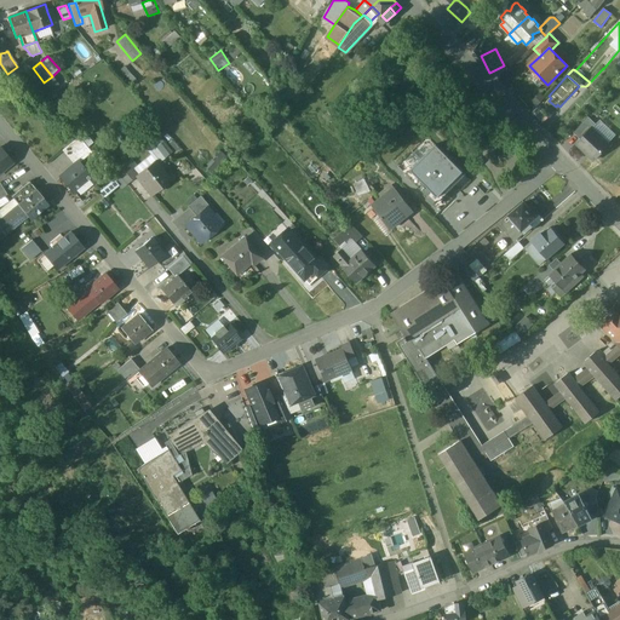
[(589,118),(574,133),(580,139),(591,128),(596,124),(589,118)]
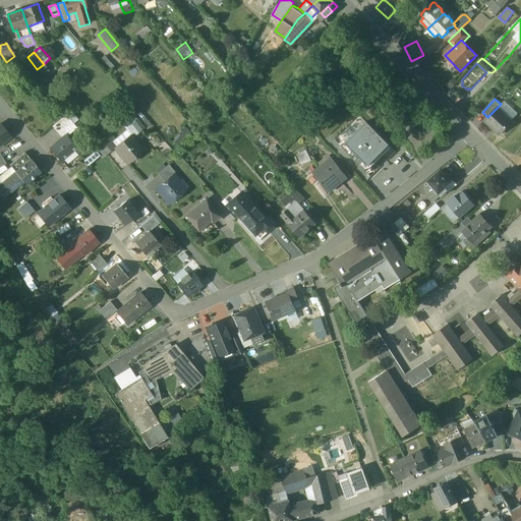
[(497,108),(487,117),(484,121),(500,134),(512,121),(497,108)]
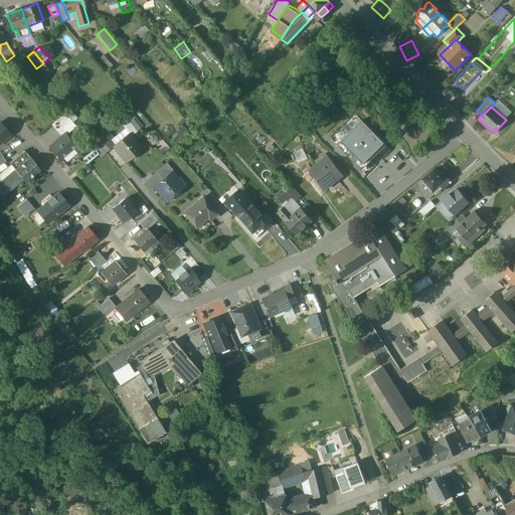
[(65,113),(51,125),(61,137),(64,135),(65,136),(76,127),(65,113)]
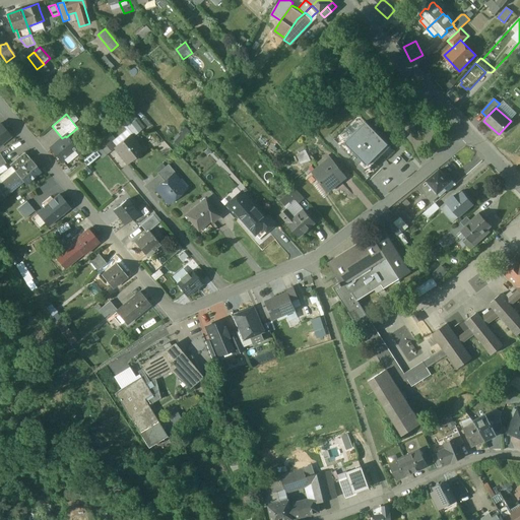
[(141,129),(130,116),(121,123),(127,129),(127,130),(129,128),(133,132),(134,135),(141,129)]
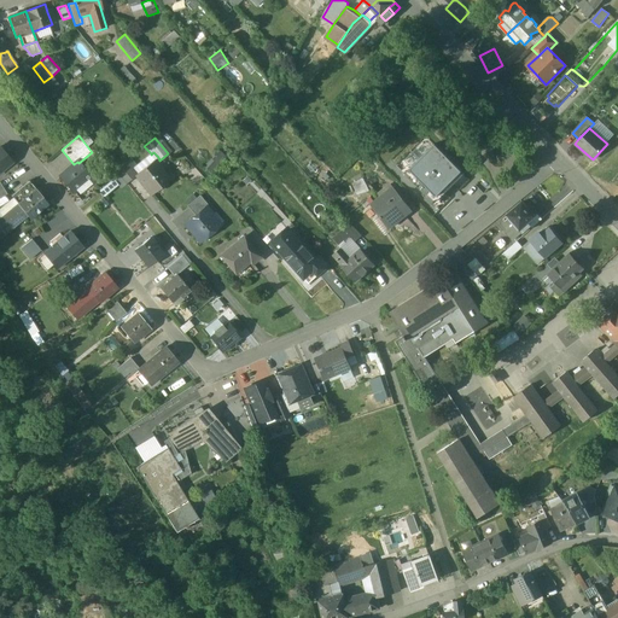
[(466,175),(436,144),(404,175),(435,205),(466,175)]
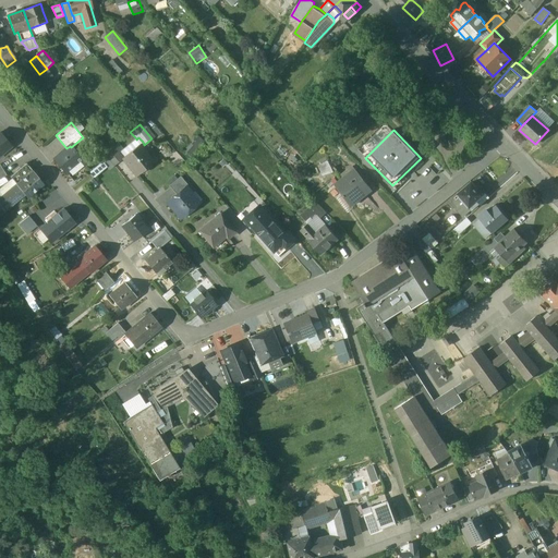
[(0,155),(11,146),(0,132),(0,155)]
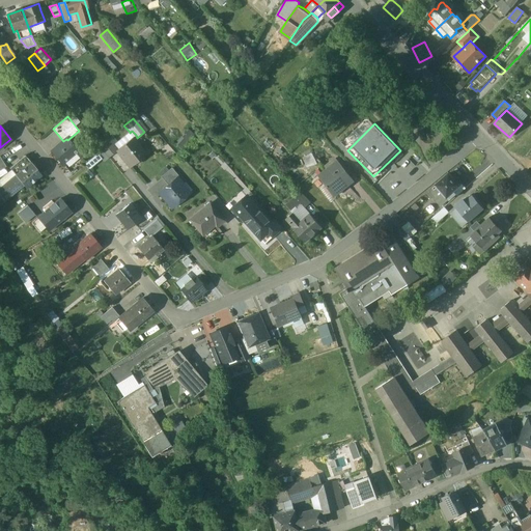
[(130,132),(114,144),(118,148),(133,137),(133,138),(136,135),(132,131),(130,133),(130,132)]
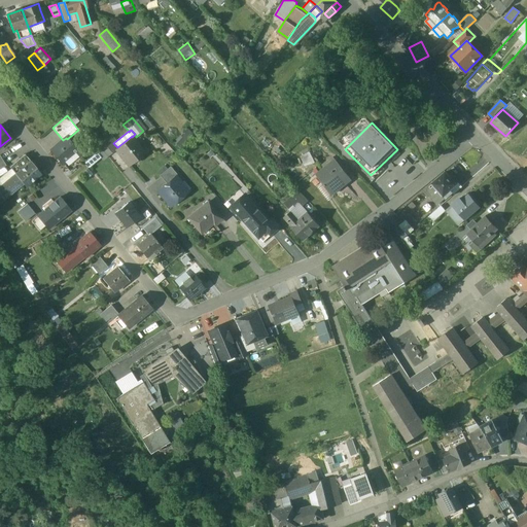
[(117,147),(116,148),(116,149),(129,165),(145,152),(132,137),(132,136),(117,147)]
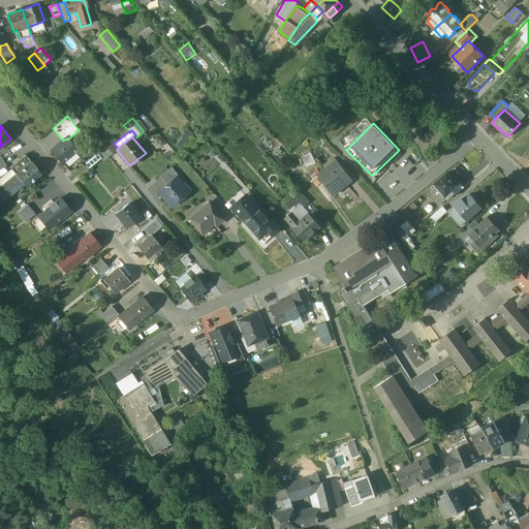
[(109,137),(99,146),(109,156),(117,150),(117,149),(118,148),(114,144),(109,137)]
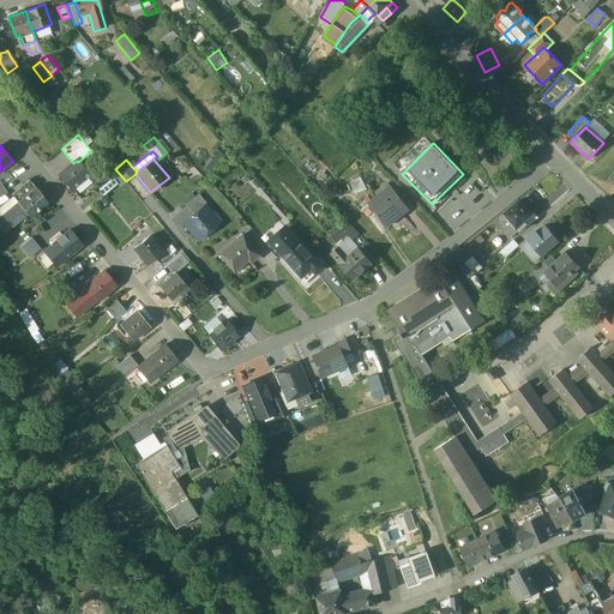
[(78,162),(77,161),(73,163),(61,174),(68,182),(67,185),(68,186),(71,186),(74,190),(83,182),(85,186),(91,182),(94,180),(78,162)]
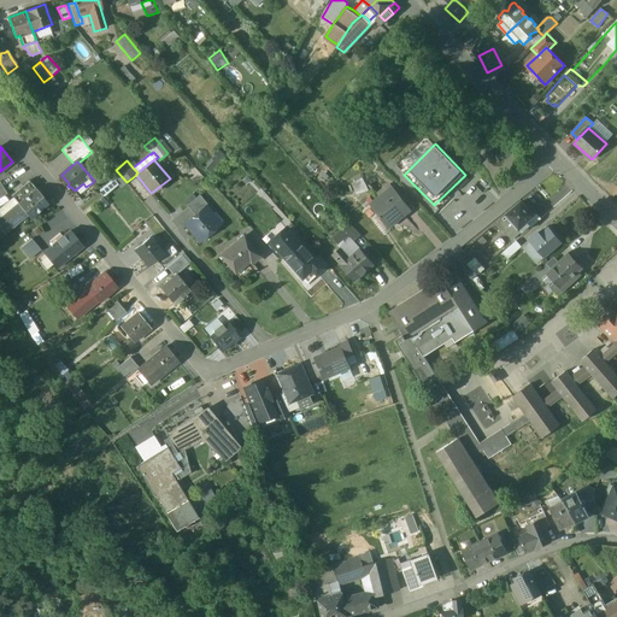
[(101,187),(105,192),(116,183),(112,178),(101,187)]
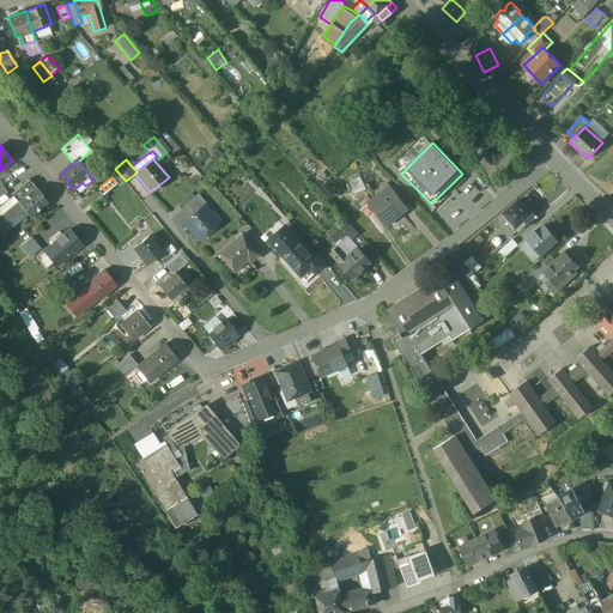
[(29,180),(11,194),(18,202),(35,188),(29,180)]
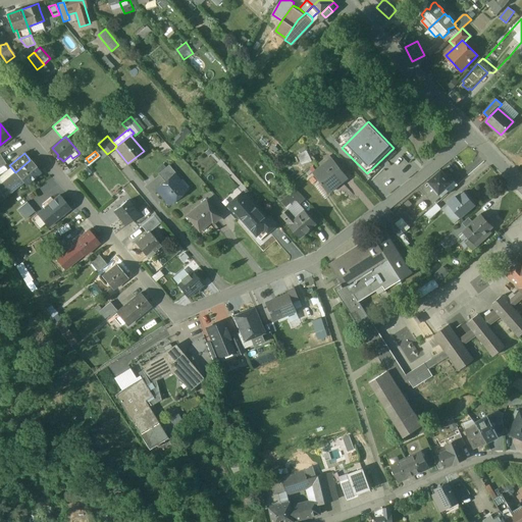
[(348,177),(332,158),(313,173),(329,193),(348,177)]
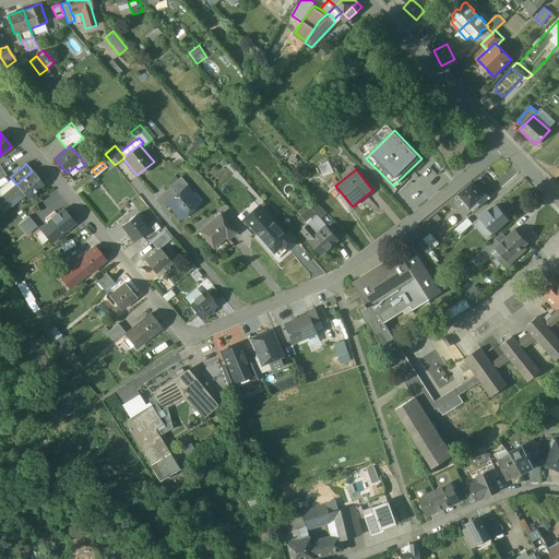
[(32,171),(16,185),(24,194),(27,199),(44,186),(32,171)]
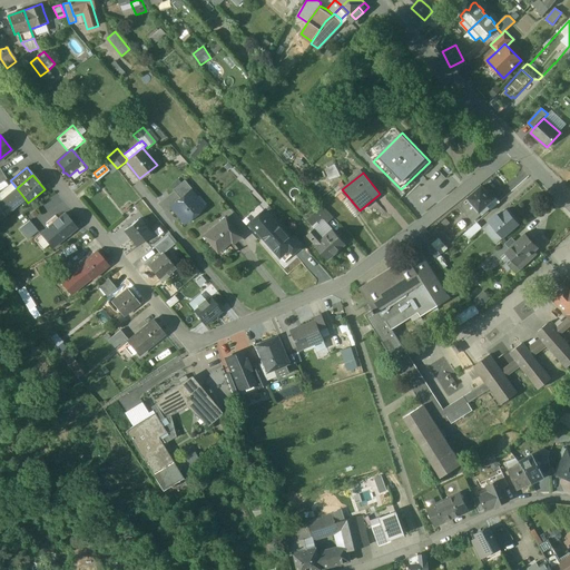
[(193,189),(184,179),(173,189),(180,198),(189,190),(190,192),(193,189)]
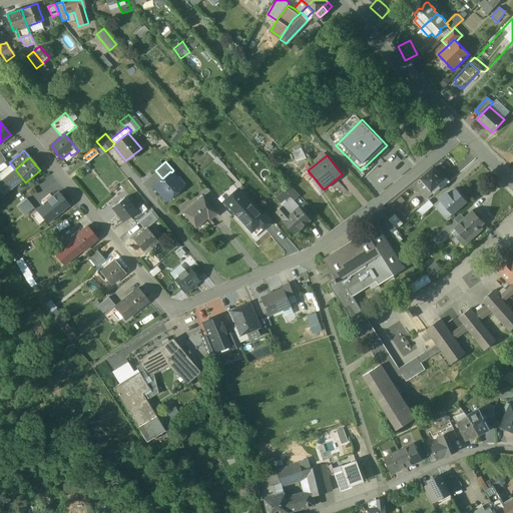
[(438,172),(434,167),(421,178),(427,186),(431,190),(438,184),(445,178),(439,171),(438,172)]
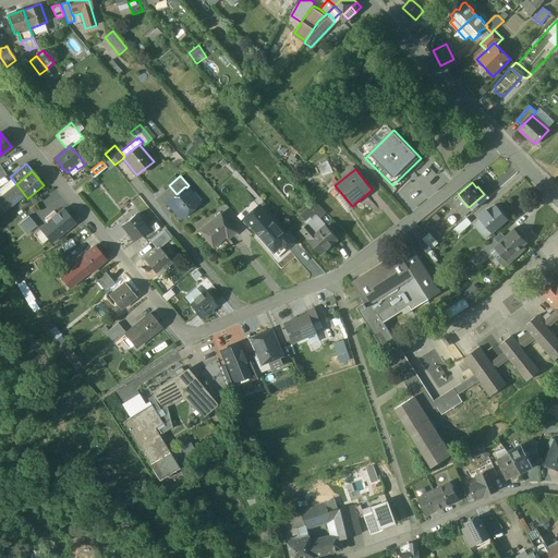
[(16,184),(3,195),(2,196),(10,206),(24,194),(16,184)]
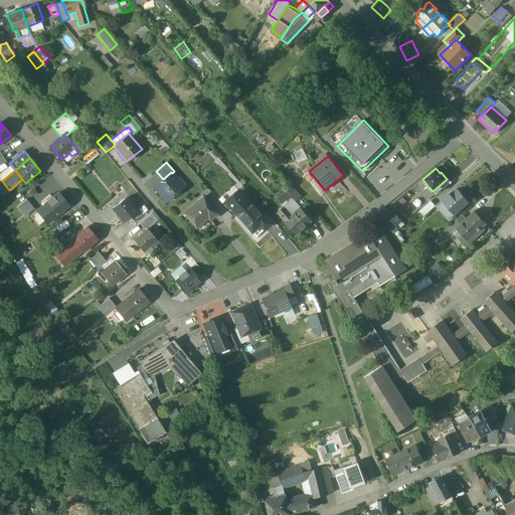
[(163,179),(154,186),(166,201),(183,187),(172,173),(171,172),(163,179)]
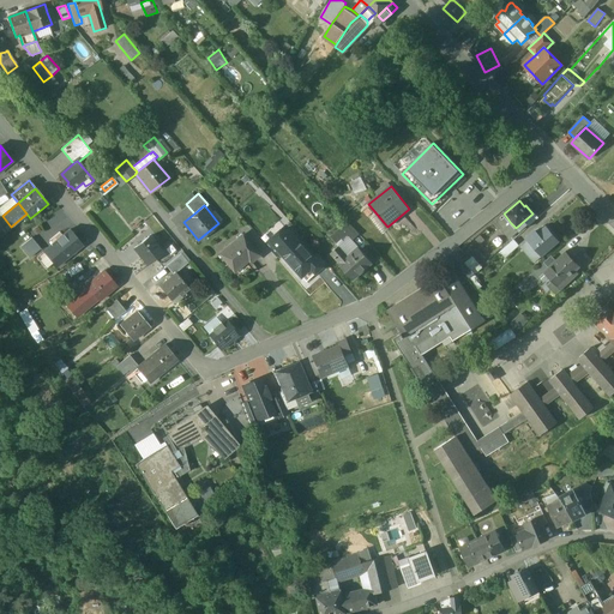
[(2,216),(0,217),(0,235),(11,227),(2,216)]
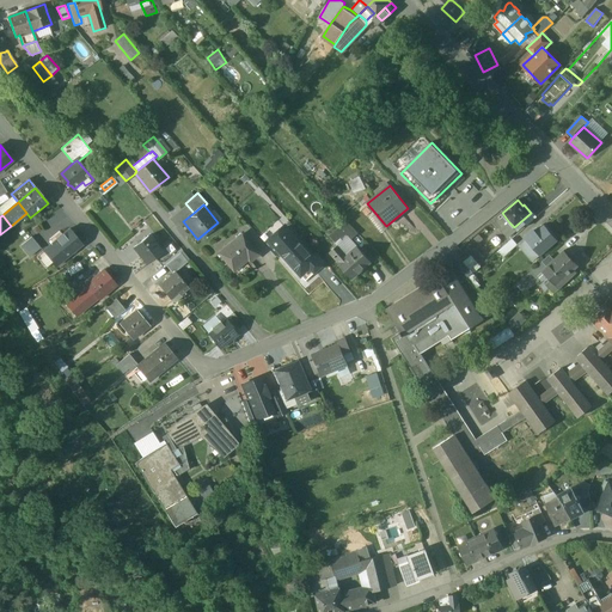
[(522,220),(514,227),(516,230),(525,222),(522,220)]
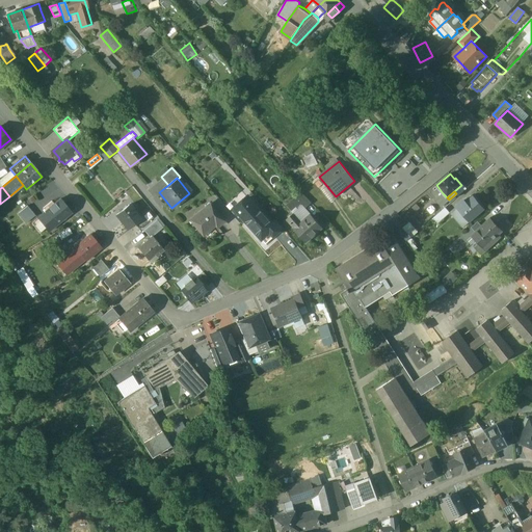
[(312,203),(301,192),(287,205),(293,212),(300,204),(306,209),(312,203)]
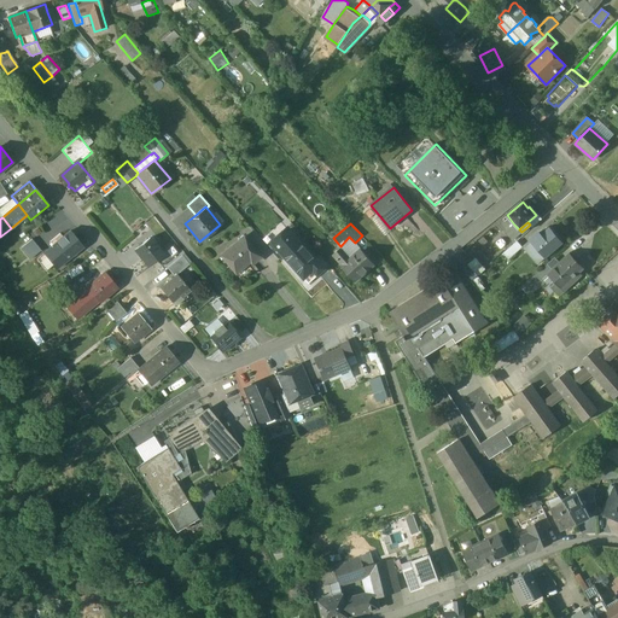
[(519,229),(514,225),(508,229),(516,238),(522,232),(519,229)]
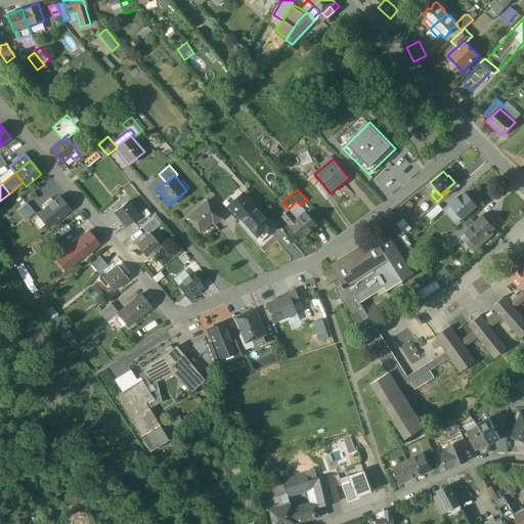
[(229,204),(241,216),(254,204),(243,191),(229,204)]
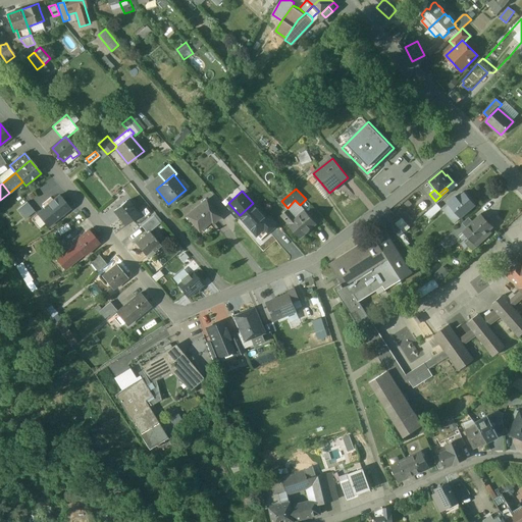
[(465,192),(459,198),(457,195),(449,202),(462,216),(476,204),(465,192)]
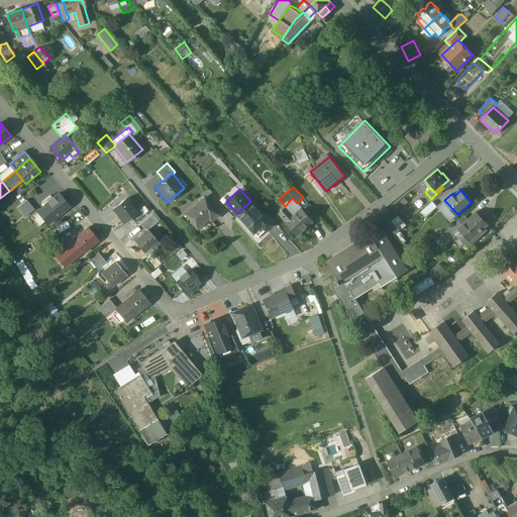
[(59,194),(43,206),(55,218),(69,206),(59,194)]
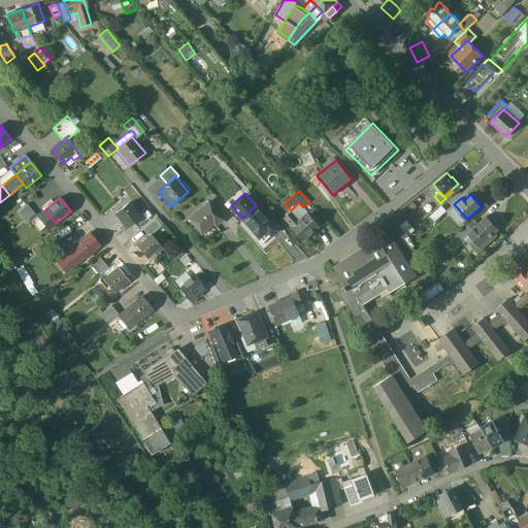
[(207,201),(188,218),(201,233),(212,223),(215,225),(222,219),(207,201)]
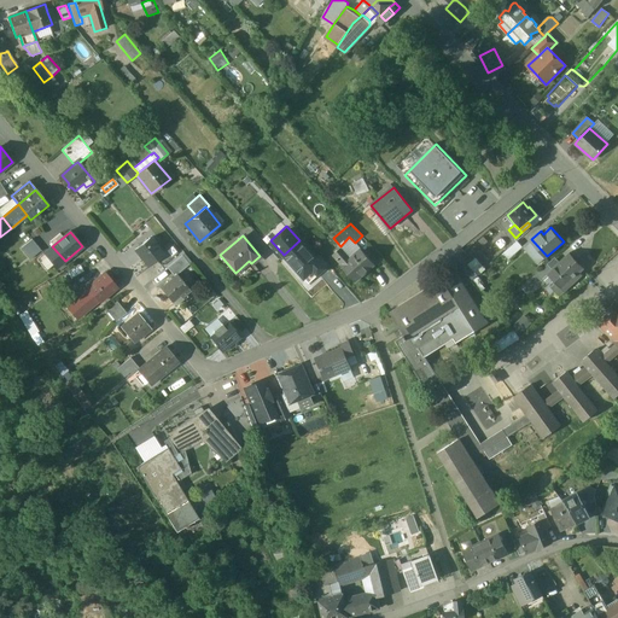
[(163,250),(151,237),(136,249),(151,264),(158,258),(158,257),(157,256),(163,250)]
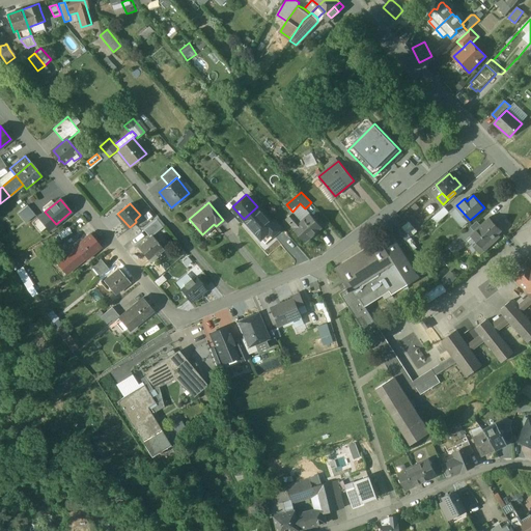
[(35,215),(27,205),(18,213),(26,222),(35,215)]
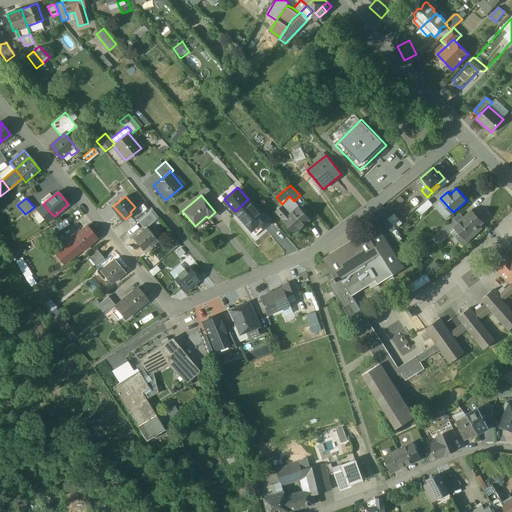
[(268,222),(248,199),(235,211),(252,230),(260,223),(263,227),(268,222)]
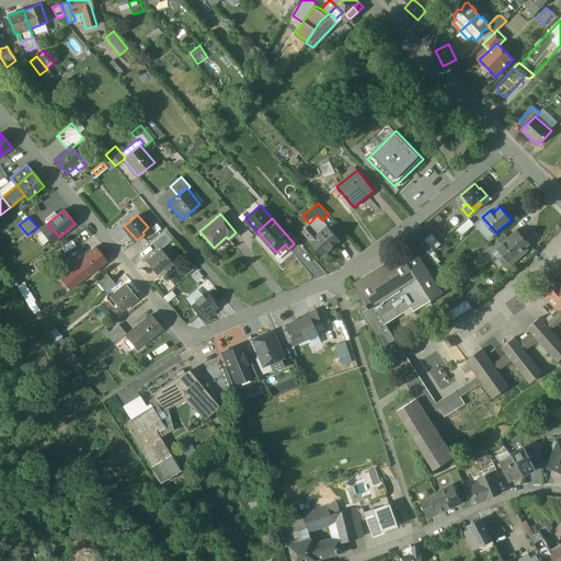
[(470,218),(457,229),(462,235),(474,224),(470,218)]
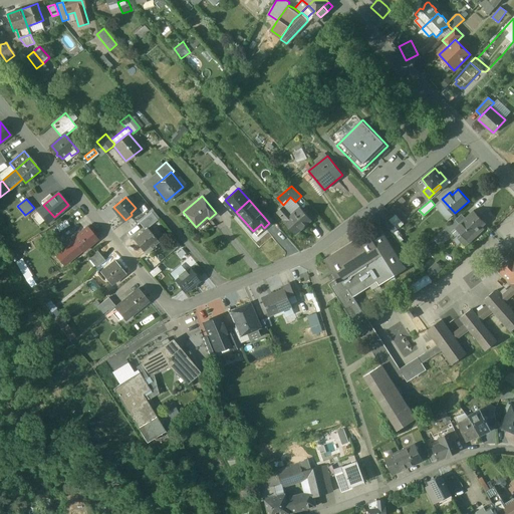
[(143,202),(136,208),(131,213),(132,214),(132,215),(136,220),(149,209),(143,202)]
